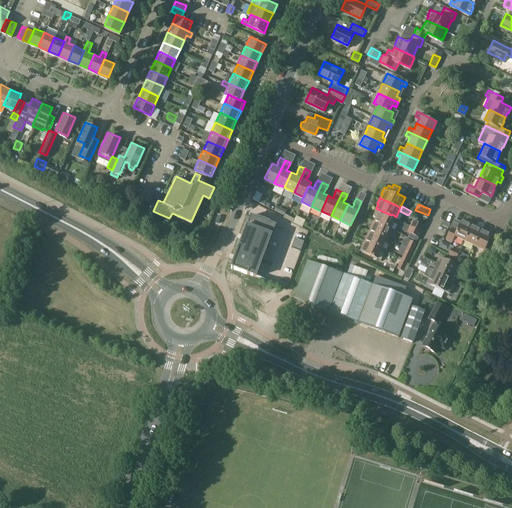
[(375,207),(372,214),(376,215),(374,219),(390,226),(393,220),(397,222),(399,218),(396,217),(395,216),(393,215),(391,214),(391,215),(377,209),(376,208),(375,207)]
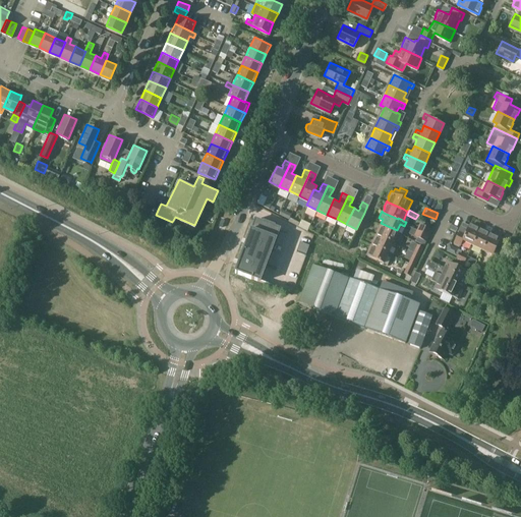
[(257,218),(253,229),(275,237),(280,226),(274,224),(274,223),(264,219),(264,220),(257,218)]
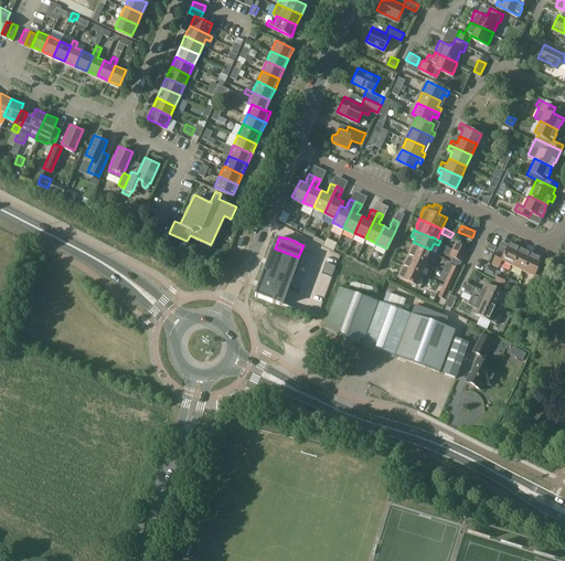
[(455,240),(451,246),(465,253),(468,246),(455,240)]
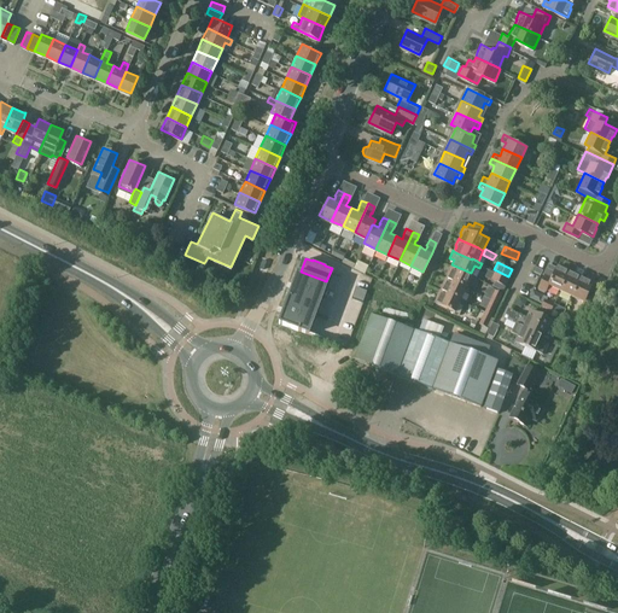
[(555,266),(548,282),(559,289),(570,268),(570,267),(563,263),(561,264),(557,262),(555,266)]
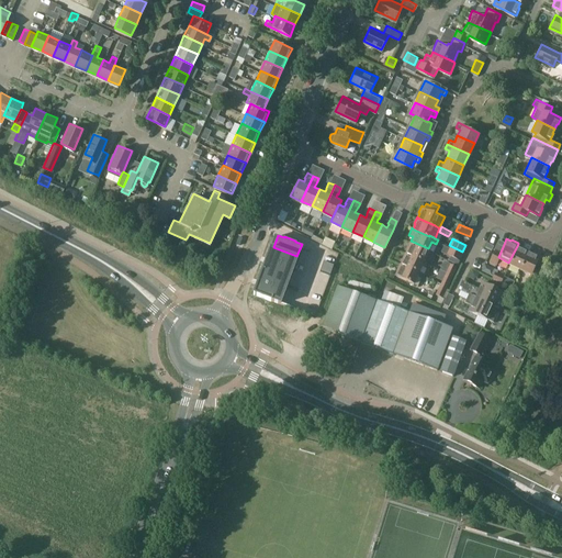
[(428,248),(411,241),(406,250),(424,259),(426,253),(430,255),(433,250),(428,248)]
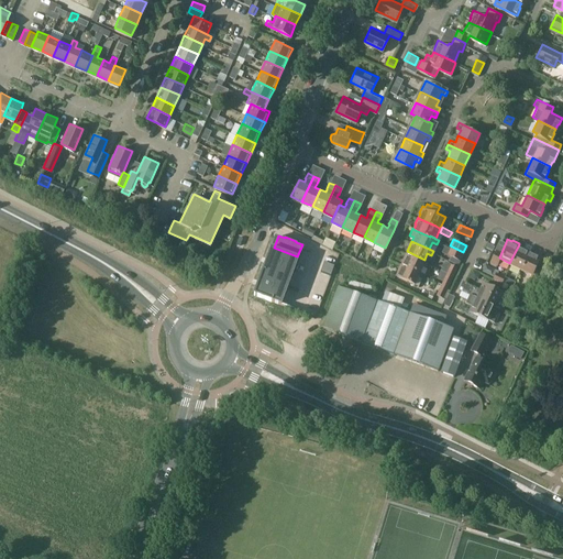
[(519,244),(509,263),(520,267),(529,250),(530,249),(522,245),(522,247),(519,244)]
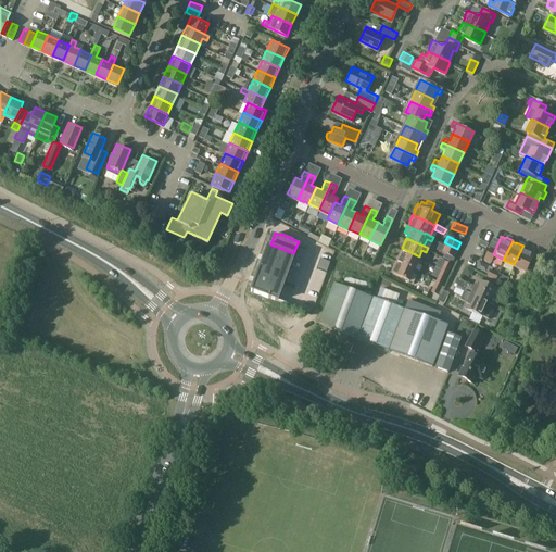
[(457,249),(444,242),(441,249),(454,255),(457,249)]
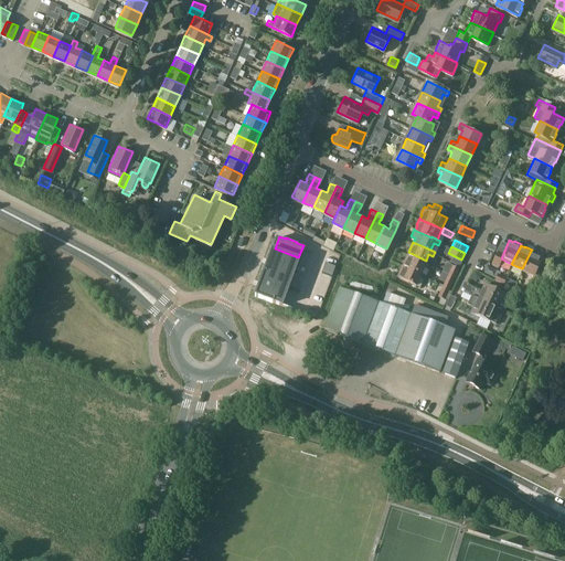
[(268,255),(266,261),(269,263),(266,270),(290,278),(298,257),(275,249),(272,256),(268,255)]
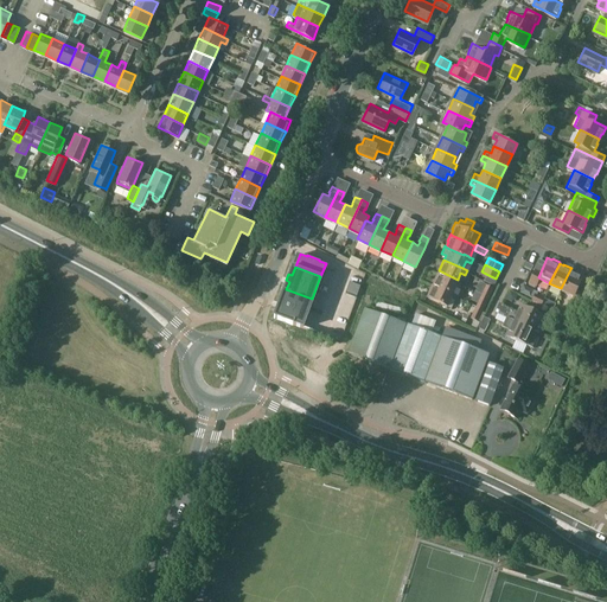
[(570,269),(561,288),(573,294),(569,300),(576,303),(583,289),(576,286),(582,273),(575,269),(575,270),(570,269)]
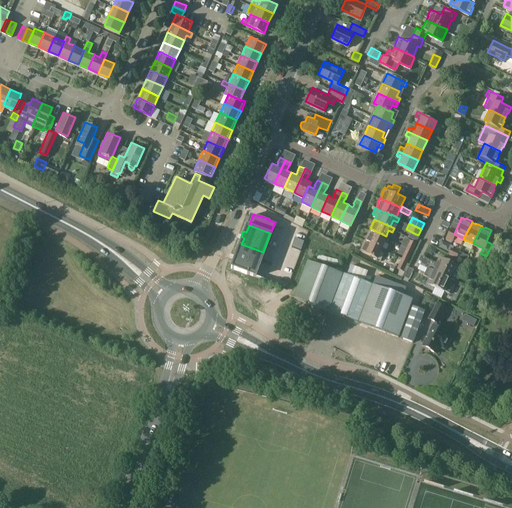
[(370,228),(365,238),(381,246),(384,240),(387,242),(389,238),(386,236),(370,228)]
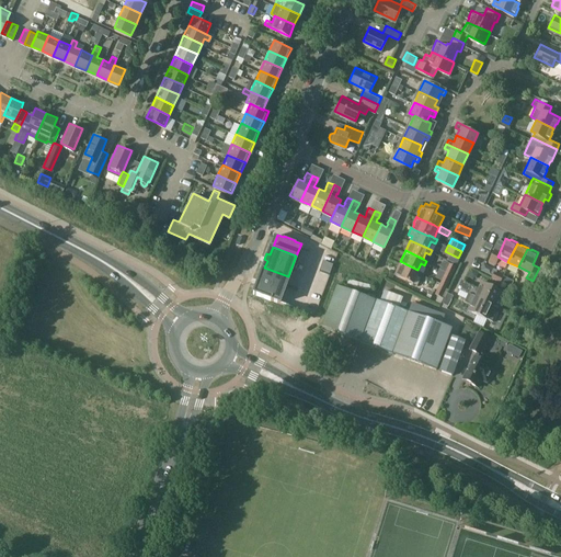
[(323,258),(319,268),(330,272),(333,261),(323,258)]
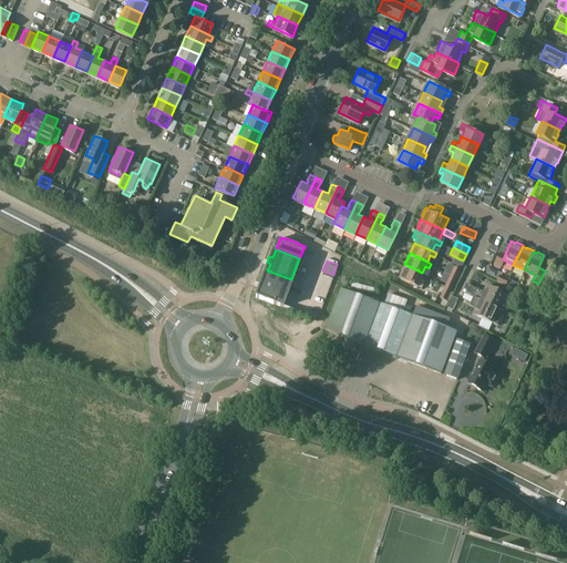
[(453,263),(450,272),(449,272),(456,275),(461,266),(453,263)]
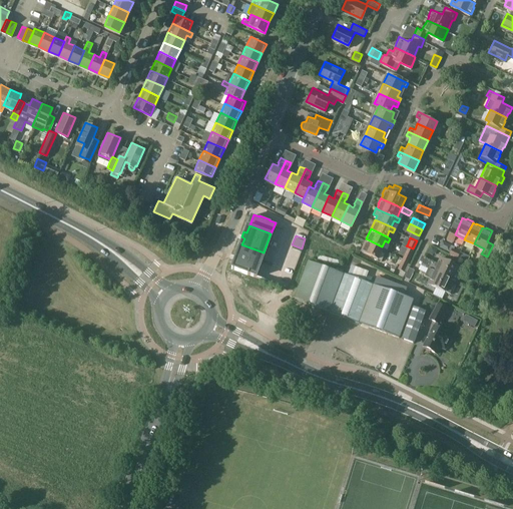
[(366,238),(361,248),(377,257),(380,250),(384,251),(386,247),(382,246),(366,238)]
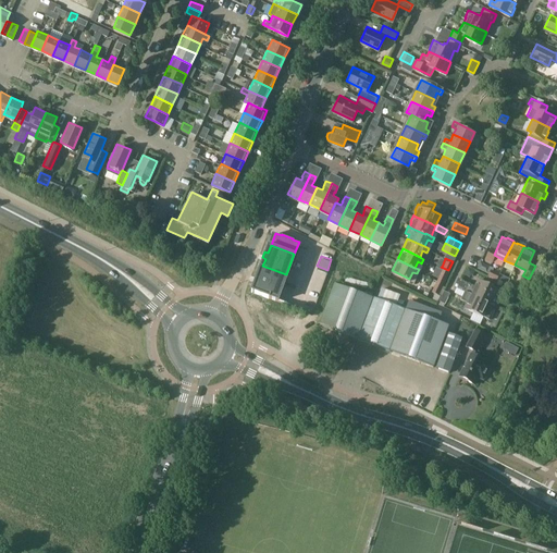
[(257,280),(254,289),(277,297),(286,274),(262,266),(260,273),(257,272),(254,279),(257,280)]
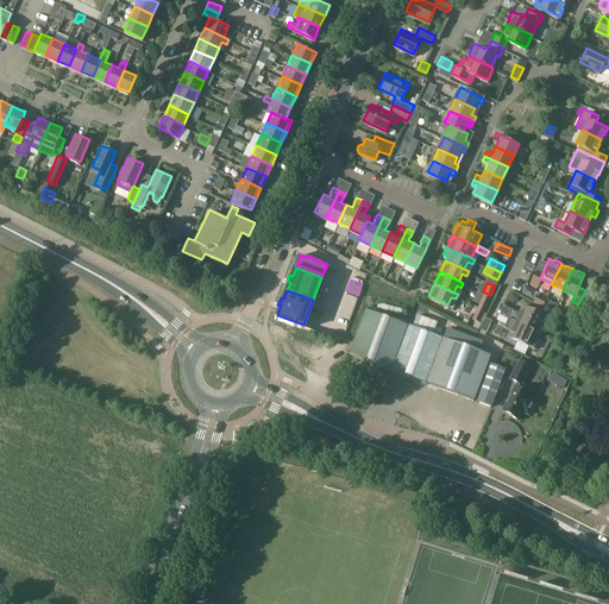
[(482,291),(477,303),(484,307),(490,295),(482,291)]
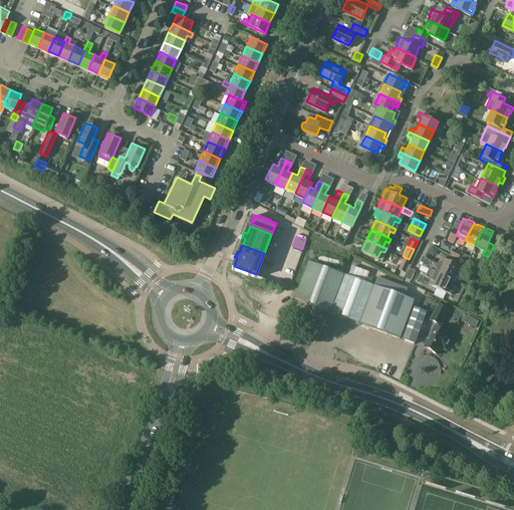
[(461,250),(452,246),(450,252),(458,256),(461,250)]
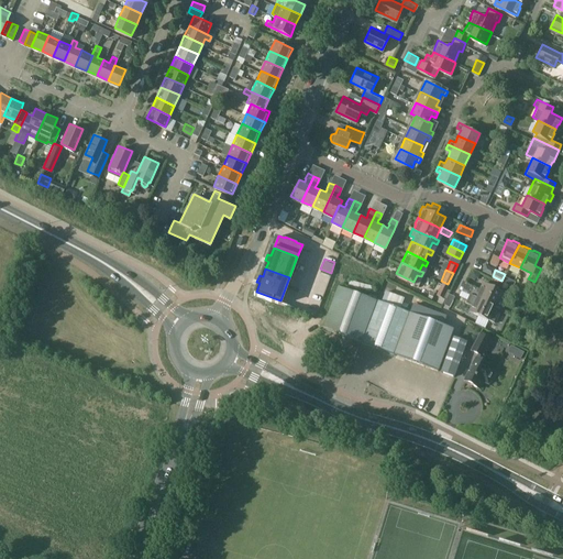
[(448,284),(441,281),(435,293),(442,296),(448,284)]
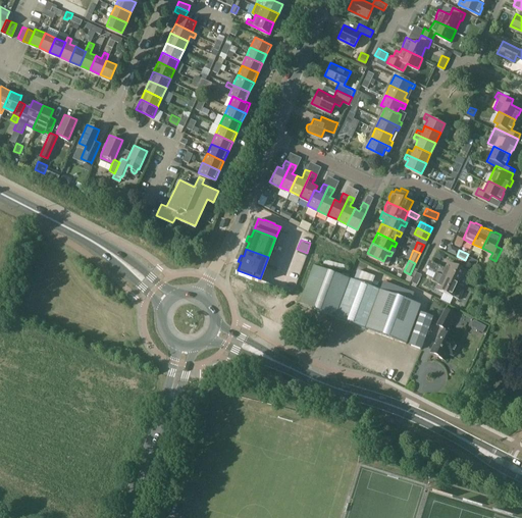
[(438,263),(437,264),(435,270),(465,285),(471,271),(447,261),(445,265),(438,263)]
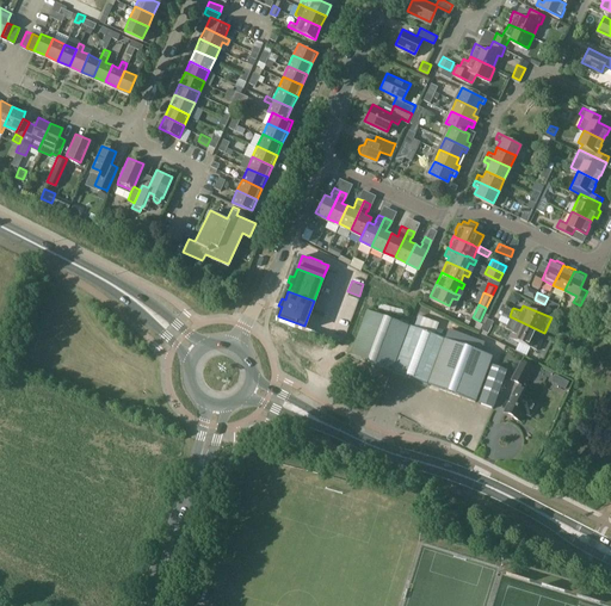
[(392,368),(407,322),(368,308),(351,353),(363,358),(392,368)]
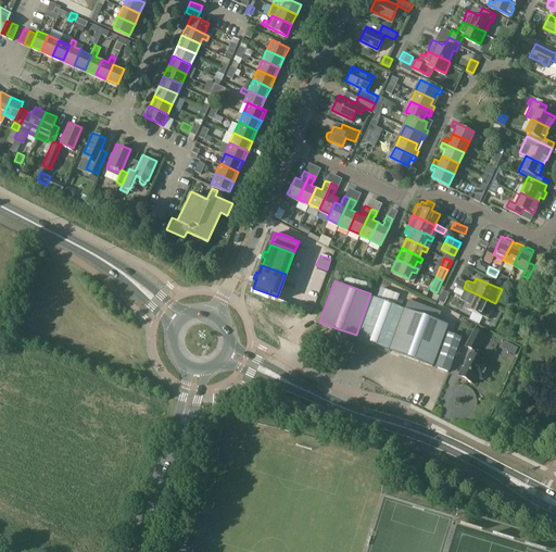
[(403,298),(397,296),(399,291),(380,285),(376,297),(404,306),(405,303),(402,301),(403,298)]
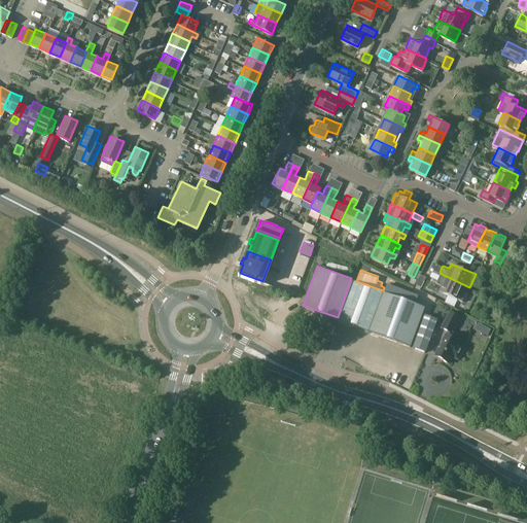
[(469,287),(440,273),(436,279),(443,282),(438,289),(463,301),(469,287)]
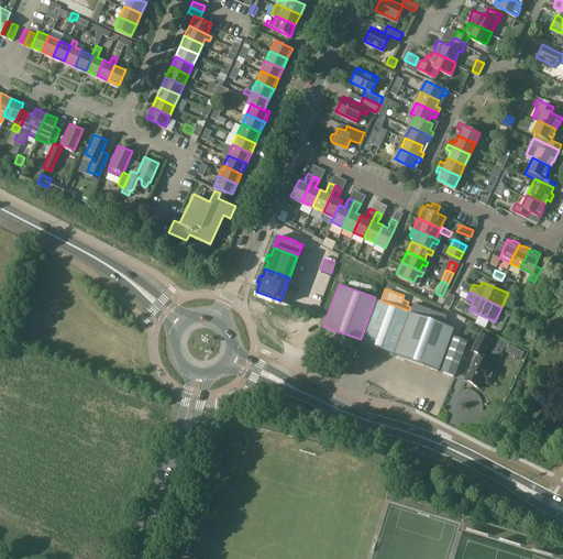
[(381,300),(375,297),(361,339),(414,359),(429,317),(409,310),(381,300)]
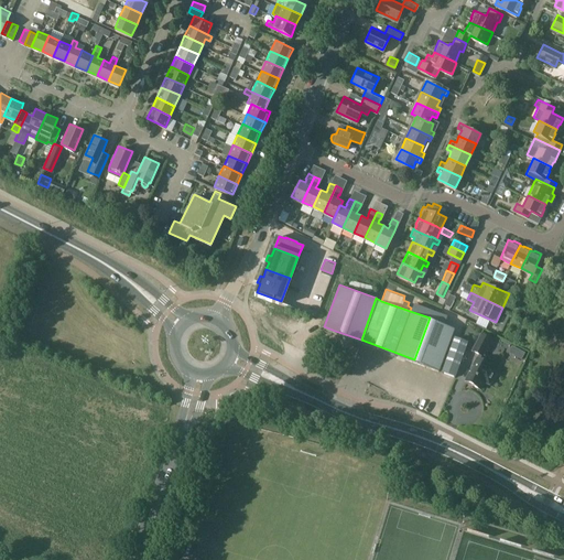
[(430,318),(414,359),(438,368),(454,326),(430,318)]
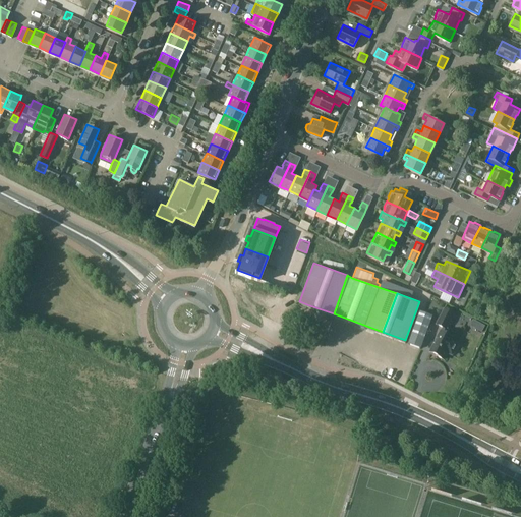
[(439,332),(439,331),(430,348),(436,350),(435,352),(443,356),(447,350),(451,352),(457,341),(453,338),(453,337),(445,333),(448,327),(447,326),(454,310),(444,305),(436,322),(442,326),(439,332)]
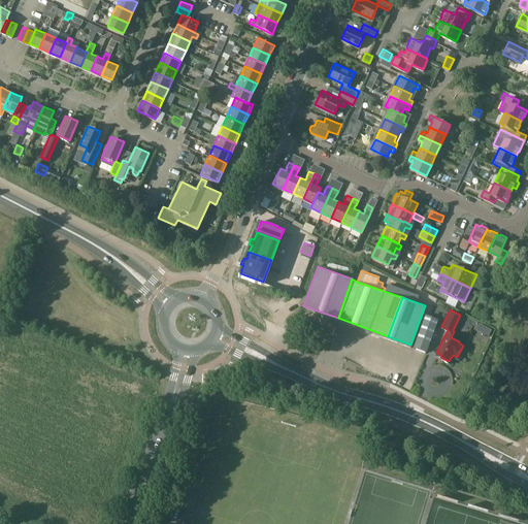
[(426,351),(437,318),(425,314),(413,346),(426,351)]
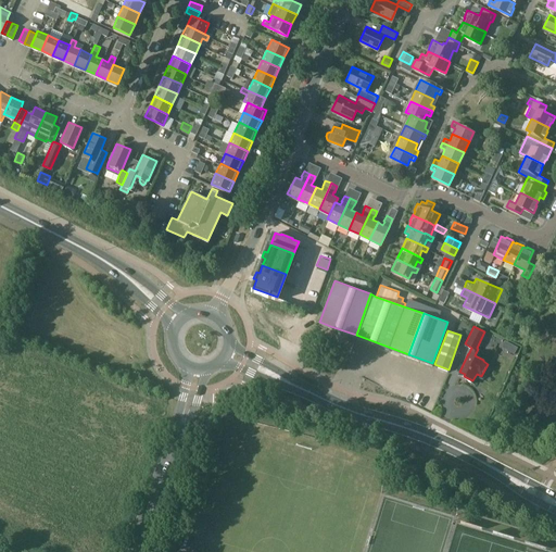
[(512,342),(508,349),(514,351),(517,345),(512,342)]
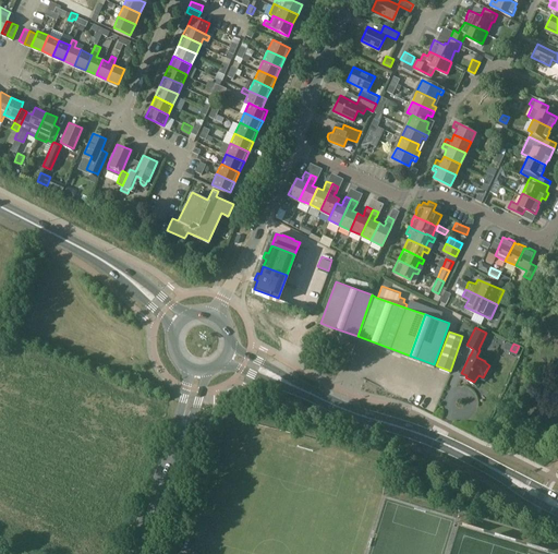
[(460,406),(463,390),(452,388),(449,404),(460,406)]
